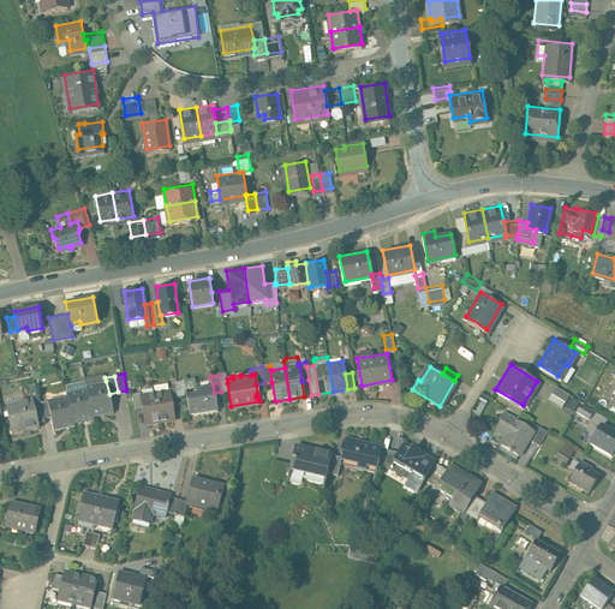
[(106,381),(87,386),(87,388),(93,415),(94,415),(113,411),(109,394),(106,381)]
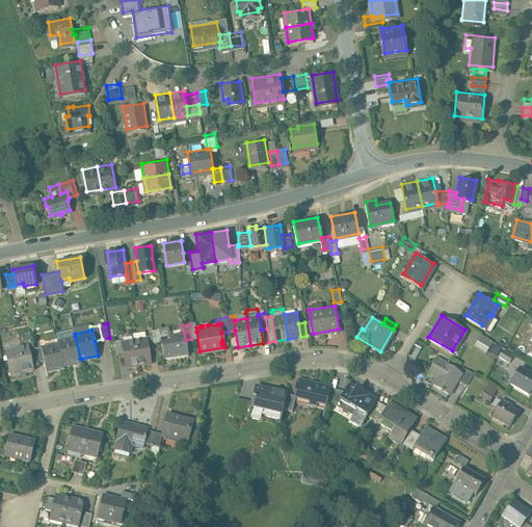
[(493,339),(480,332),(477,338),(488,345),(493,339)]
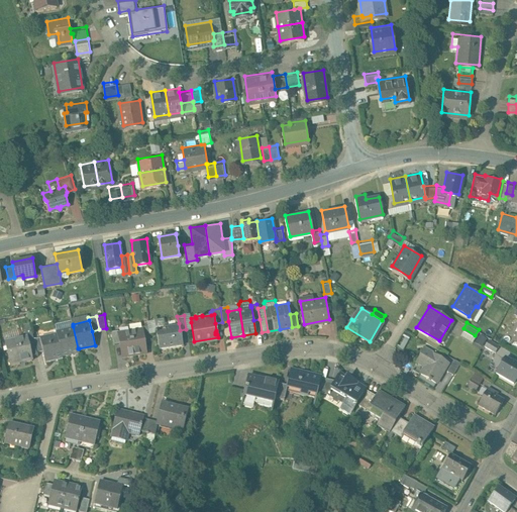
[(147,323),(141,324),(141,327),(142,327),(144,337),(149,336),(147,323)]
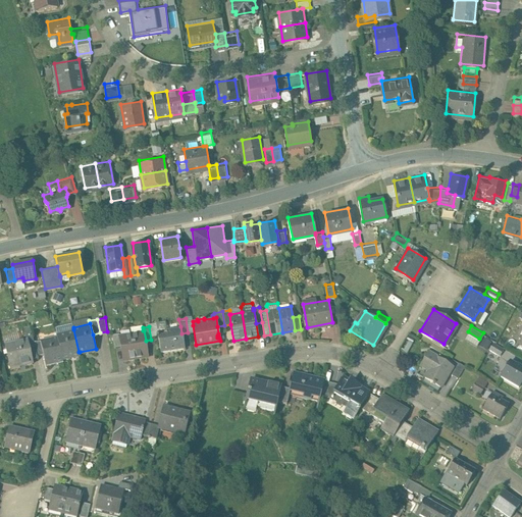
[(180,326),(166,329),(167,333),(158,334),(160,351),(185,347),(181,333),(180,326)]
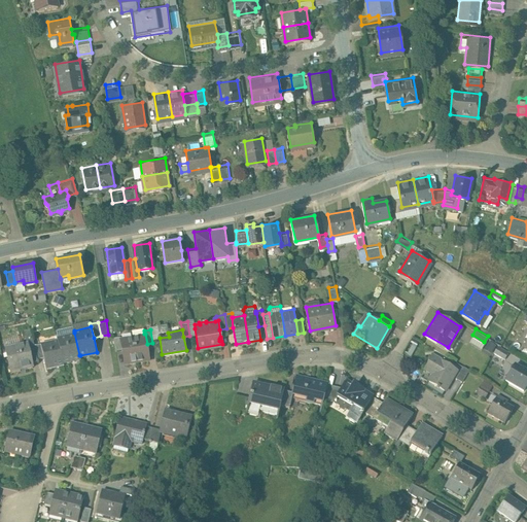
[(74,333),(58,336),(58,338),(63,361),(80,357),(80,355),(79,355),(74,333)]
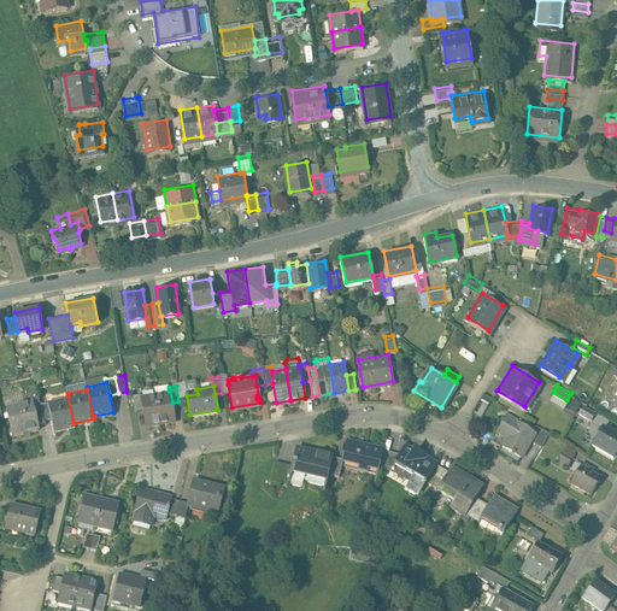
[(169,391),(156,393),(160,422),(175,419),(172,403),(170,391),(169,391)]
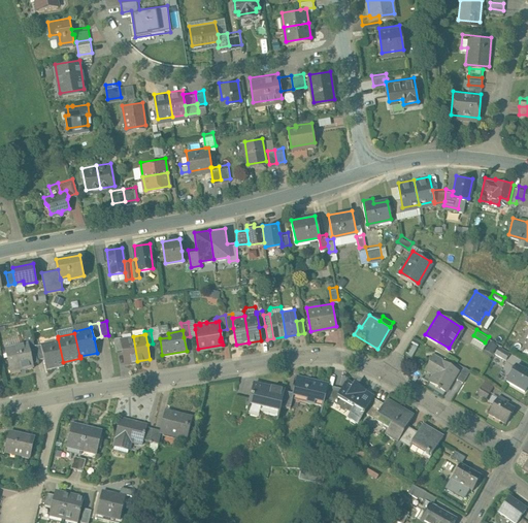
[(34,344),(32,335),(26,337),(27,341),(32,361),(38,360),(37,358),(34,344)]
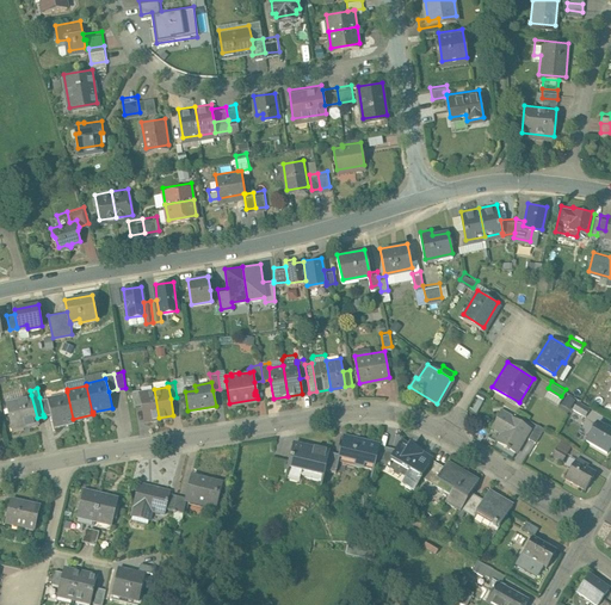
[(561,396),(548,388),(544,394),(557,402),(561,396)]
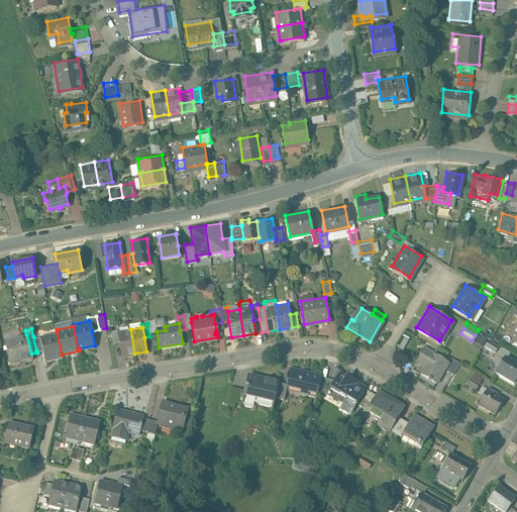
[(118,331),(119,341),(122,355),(134,353),(130,329),(118,331)]
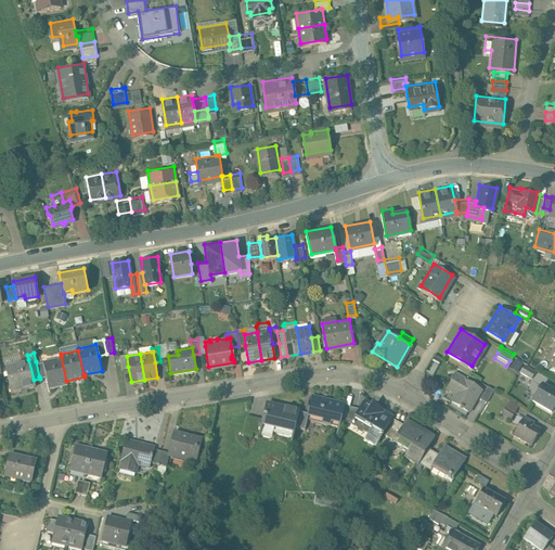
[(516,370),(524,360),(516,354),(508,365),(516,370)]
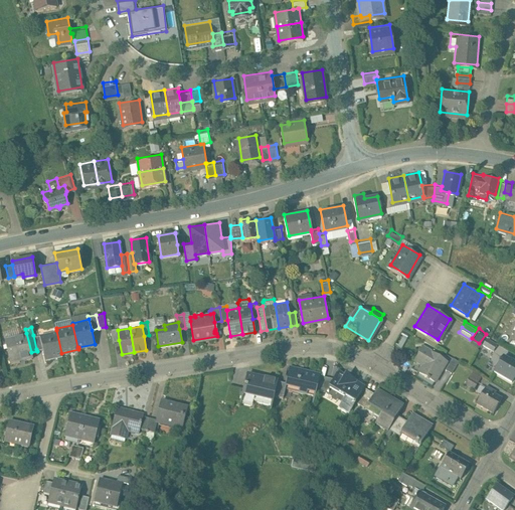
[(40,334),(39,334),(42,347),(45,358),(62,355),(61,353),(56,330),(40,334)]
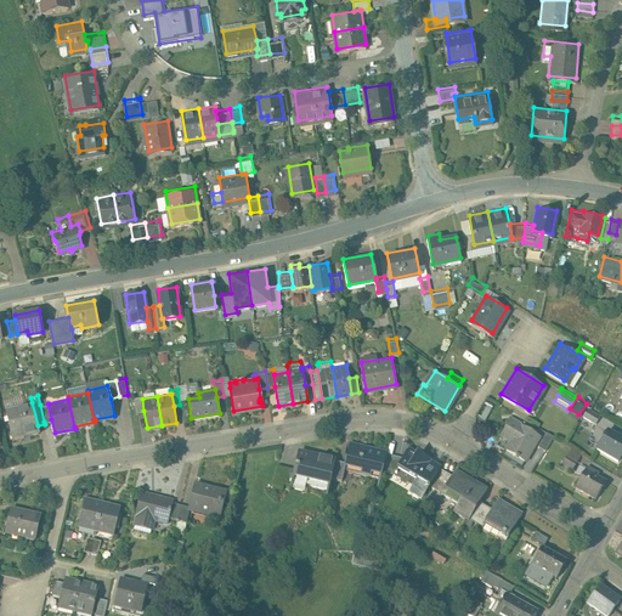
[(32,402),(6,407),(12,436),(39,430),(38,425),(32,402)]
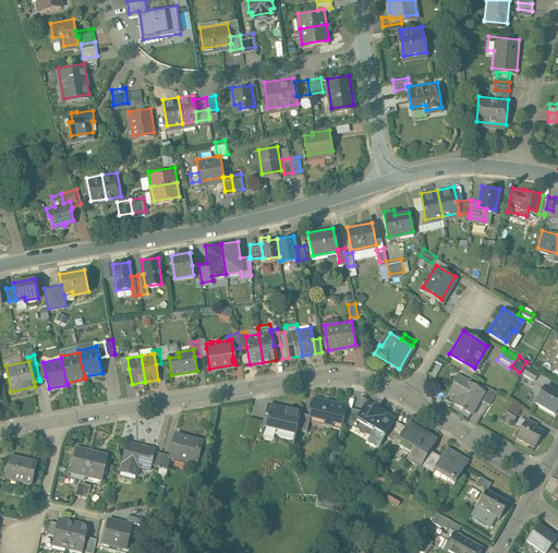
[(44,361),(36,363),(39,379),(46,376),(43,362),(44,362),(44,361)]
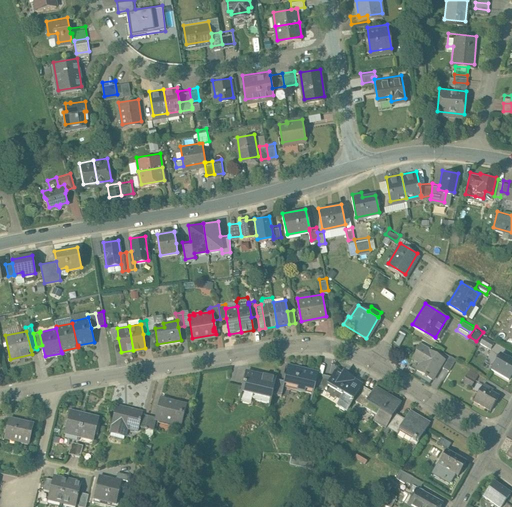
[(494,340),(483,333),(480,340),(490,346),(494,340)]
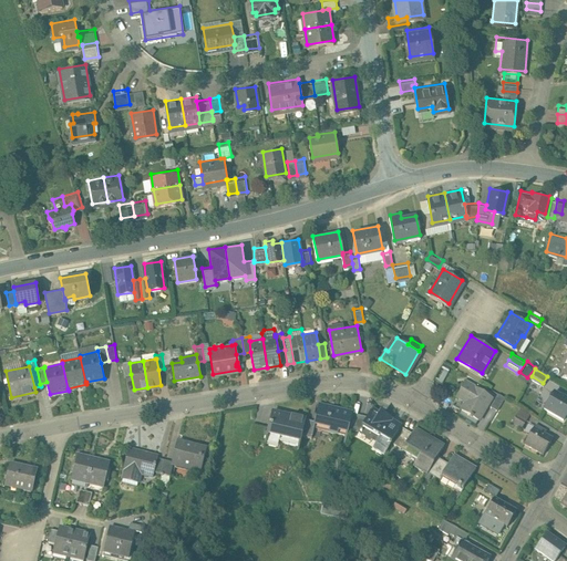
[(492,395),(465,378),(459,391),(471,397),(464,409),(470,413),(470,414),(472,415),(472,414),(478,417),(492,395)]
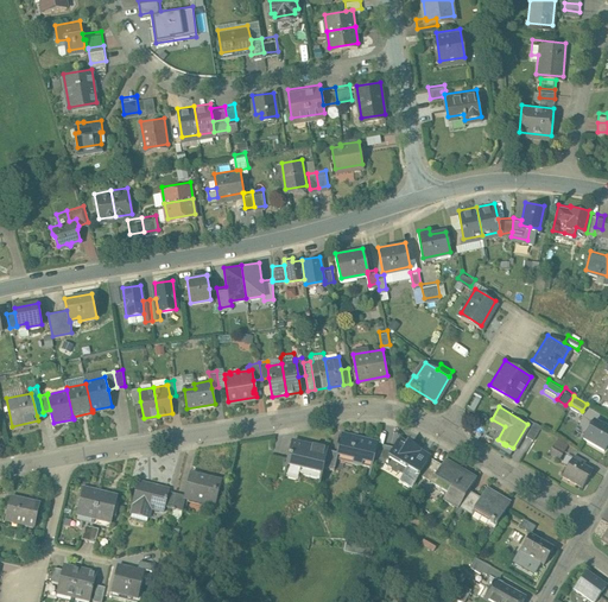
[(601,420),(594,417),(583,435),(603,447),(607,438),(607,424),(607,423),(601,419),(601,420)]
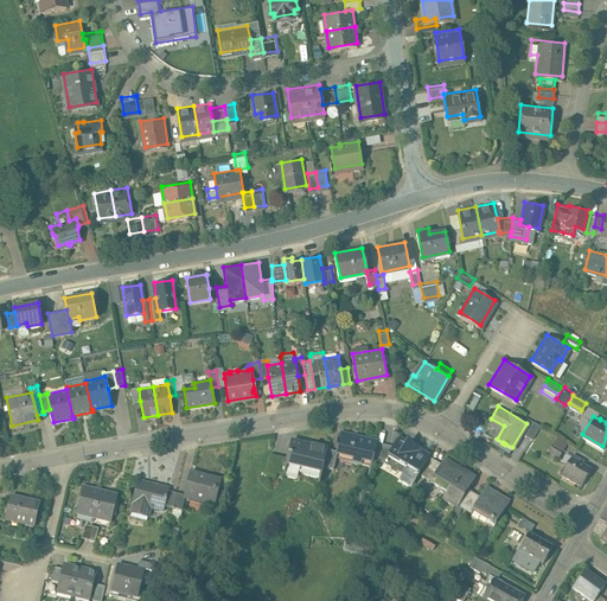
[(534,419),(524,433),(531,438),(541,423),(534,419)]
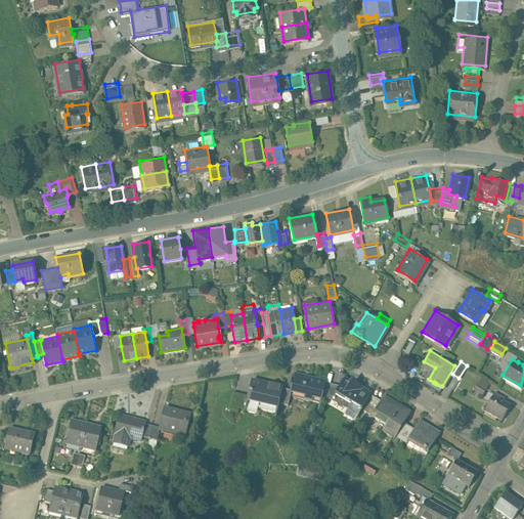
[(495,365),(492,370),(499,375),(503,371),(495,365)]
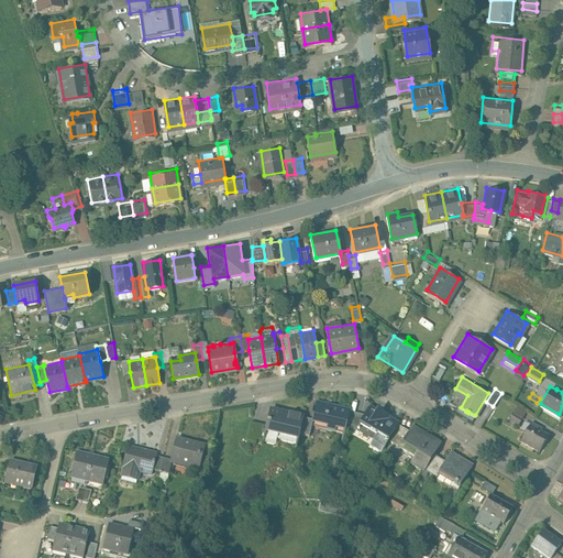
[(333,405),(316,401),(311,418),(311,420),(312,420),(327,424),(326,428),(343,433),(345,426),(349,409),(349,408),(343,407),(343,409),(332,407),(333,405)]
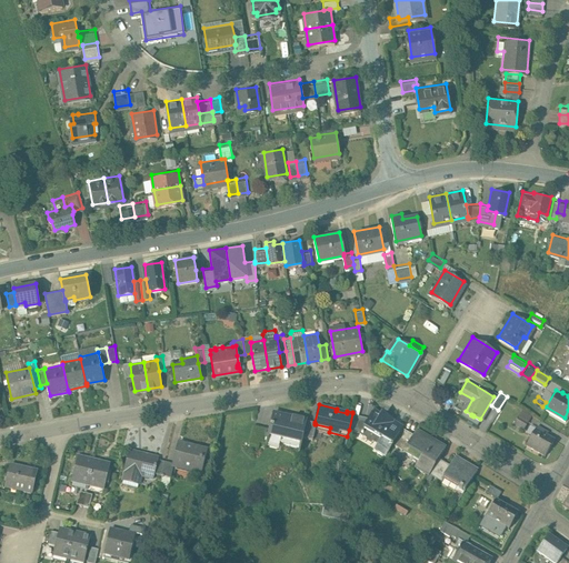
[(402,425),(373,409),(368,416),(362,426),(363,428),(380,438),(373,449),(385,455),(392,442),(401,426),(402,425)]
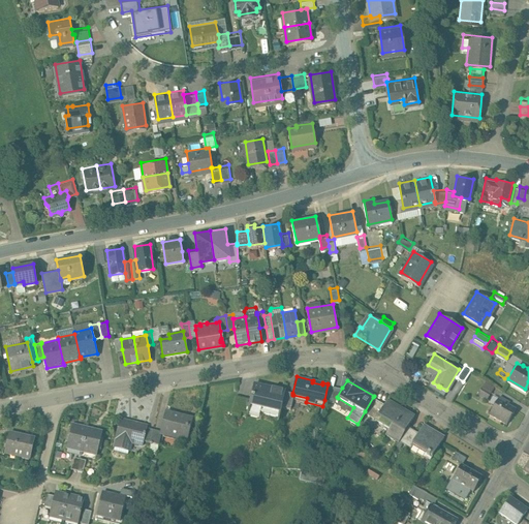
[(284,390),(253,382),(250,399),(248,404),(249,404),(260,407),(259,410),(278,414),(281,405),(284,391),(284,390)]
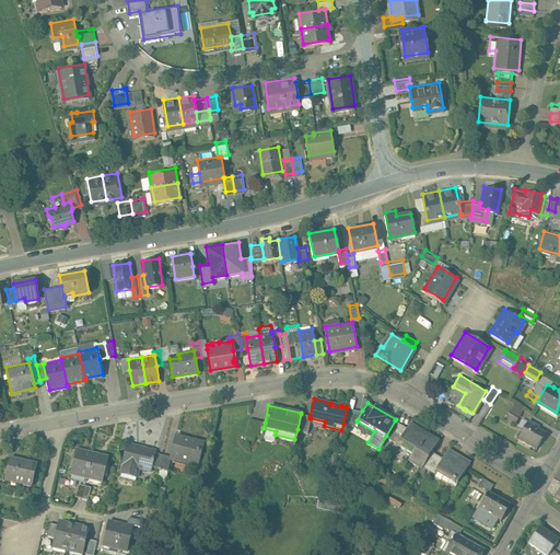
[(362,411),(347,407),(343,424),(354,426),(358,421),(357,420),(362,411)]
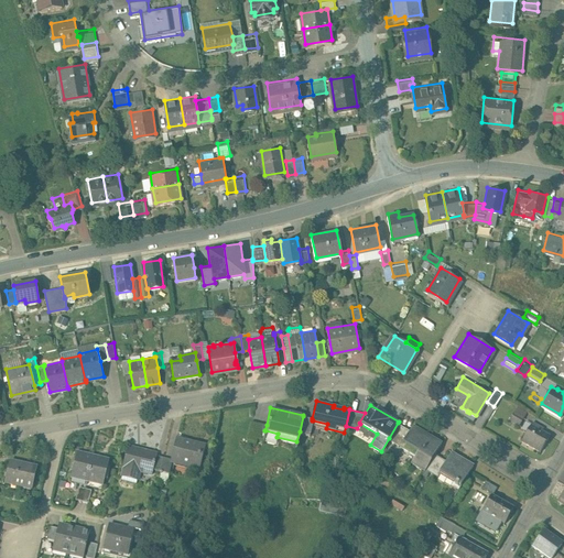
[(523,415),(513,409),(510,416),(519,422),(523,415)]
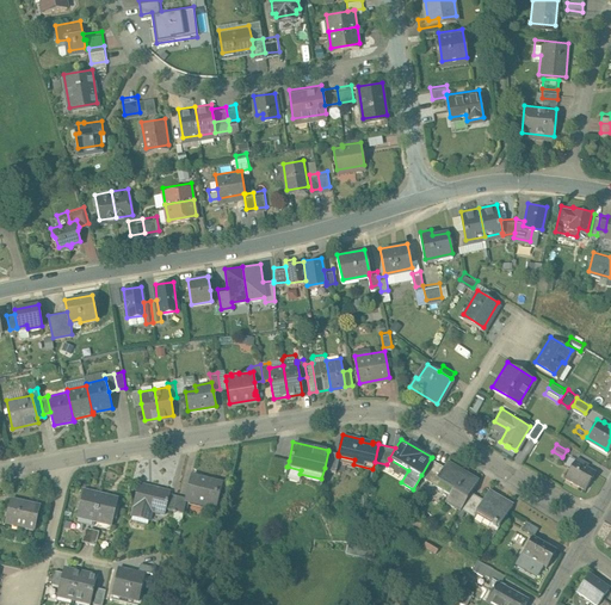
[(338,454),(328,451),(325,468),(335,470),(339,456),(338,456),(338,454)]
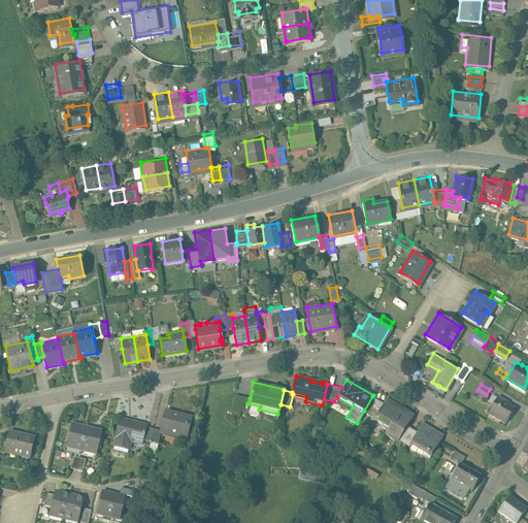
[(515,405),(502,399),(504,396),(498,393),(488,411),(505,421),(515,405)]
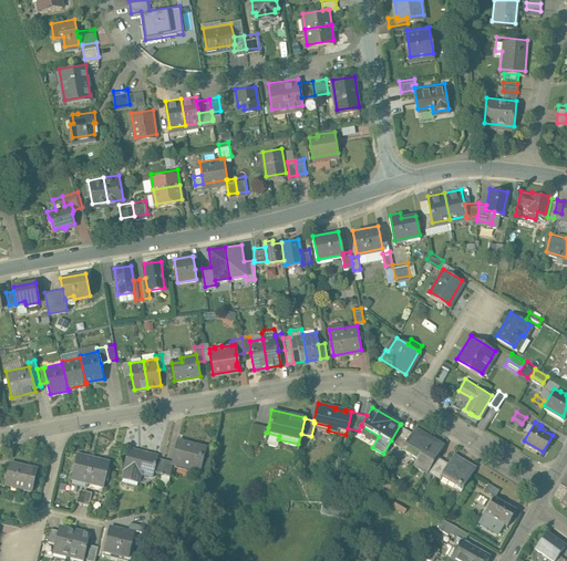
[(260,425),(253,423),(248,440),(257,443),(258,439),(257,439),(260,425)]
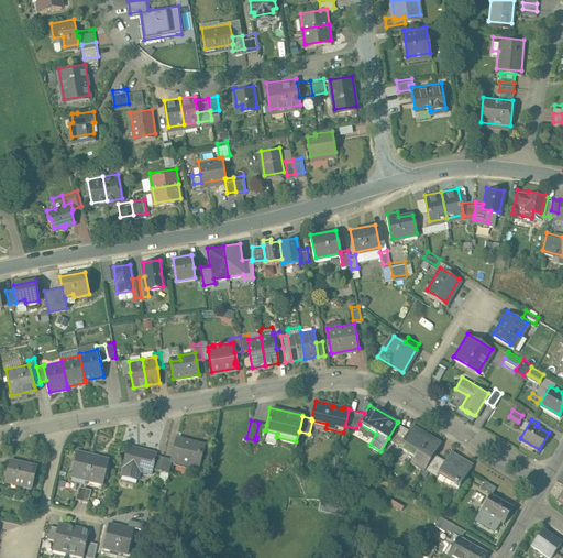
[(266,425),(258,423),(255,437),(256,437),(263,439),(265,430),(264,430),(266,425)]
